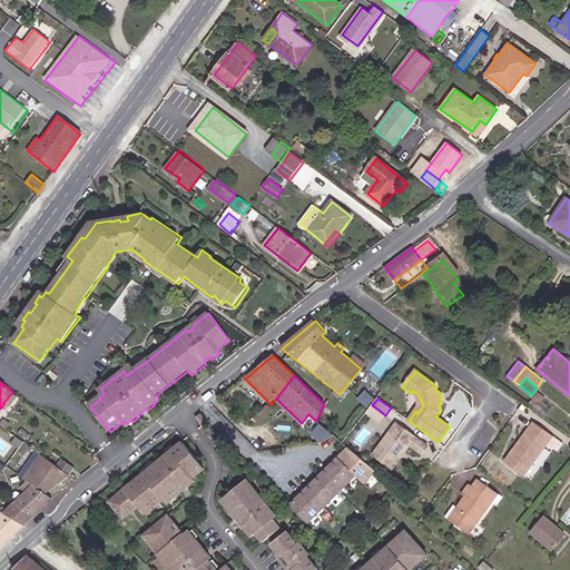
[(554,434),(536,421),(522,438),(523,441),(521,445),(518,444),(508,459),(526,473),(554,434)]
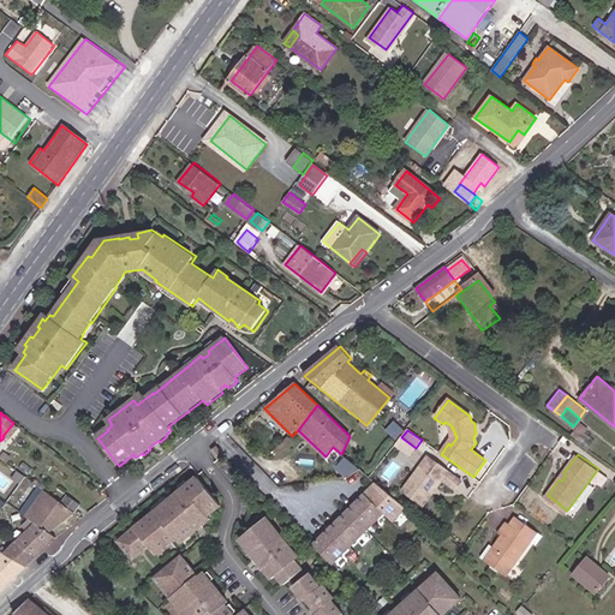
[(431,465),(435,461),(428,457),(419,467),(431,465)]
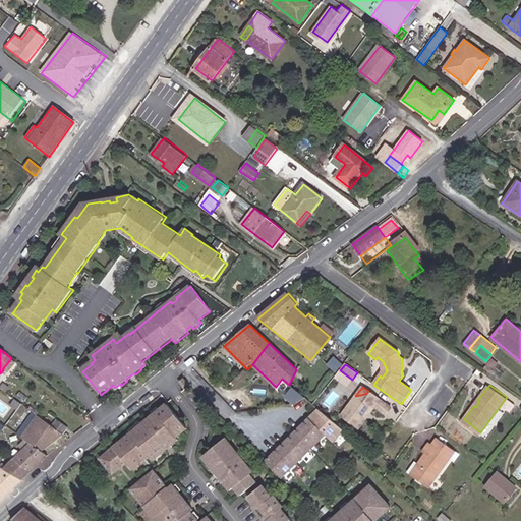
[(295,404),(305,397),(295,389),(288,398),(295,404)]
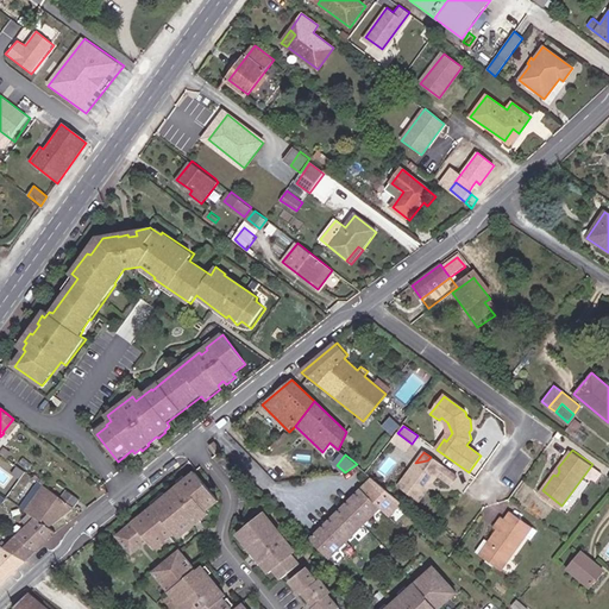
[(457,477),(431,457),(427,460),(415,463),(397,485),(419,501),(438,475),(451,484),(457,477)]
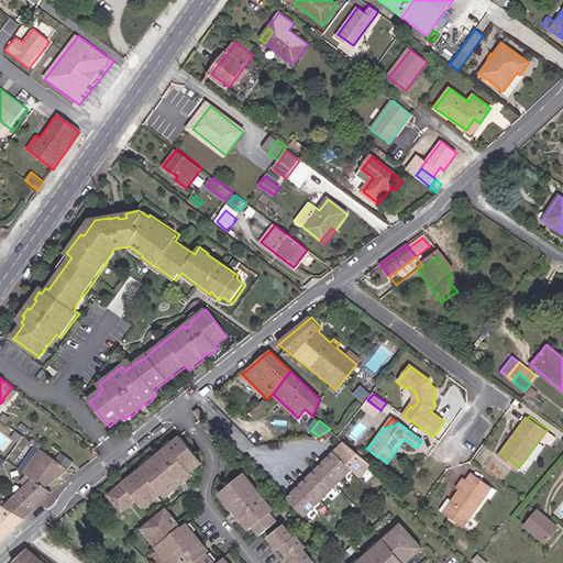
[(156,454),(105,495),(118,511),(133,499),(139,508),(157,493),(162,498),(176,487),(174,484),(179,479),(181,483),(190,476),(188,474),(200,465),(178,438),(162,450),(163,452),(157,456),(156,454)]
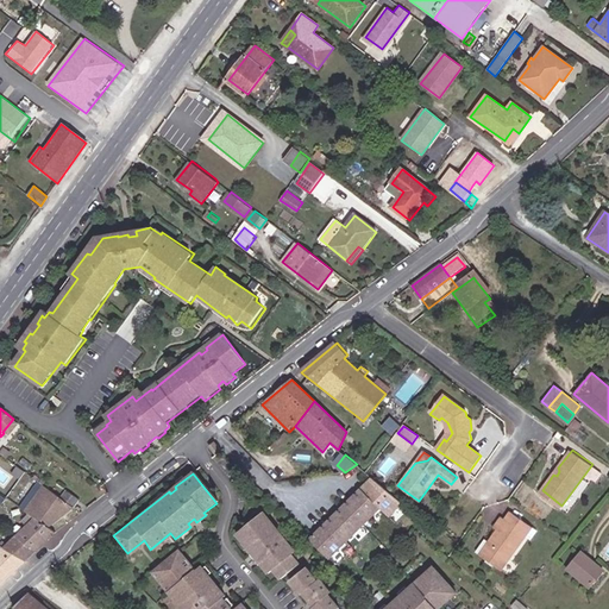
[(381,508),(390,516),(403,503),(374,478),(312,540),(331,559),(381,508)]
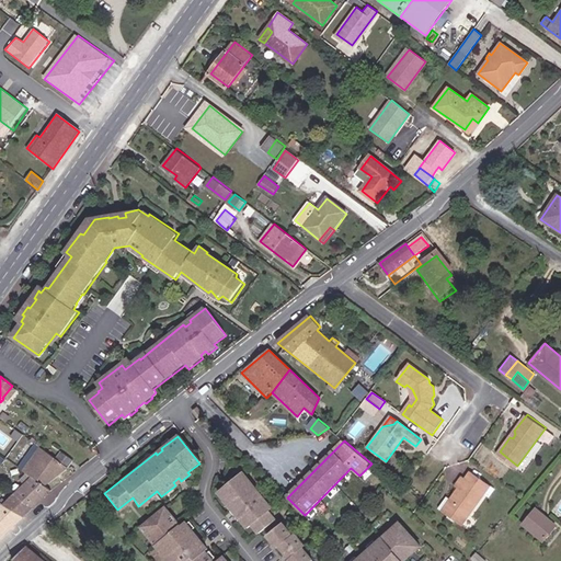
[(46,487),(68,469),(56,459),(42,449),(38,446),(33,443),(30,447),(38,453),(24,470),(29,474),(46,487)]
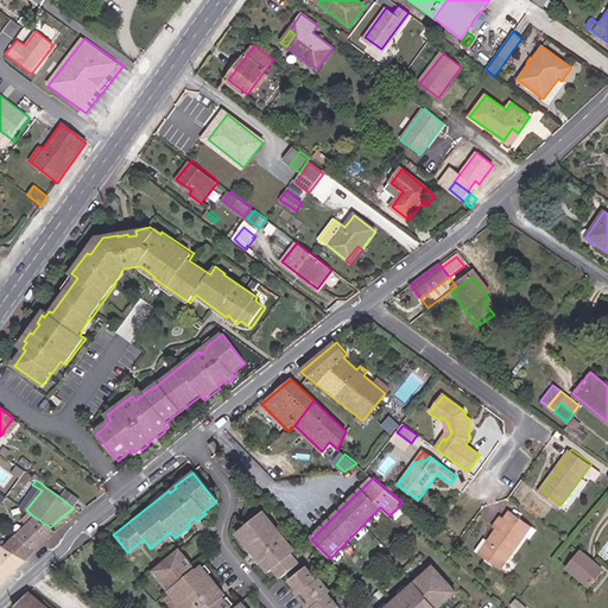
[(61,498),(74,508),(78,502),(64,492),(61,498)]
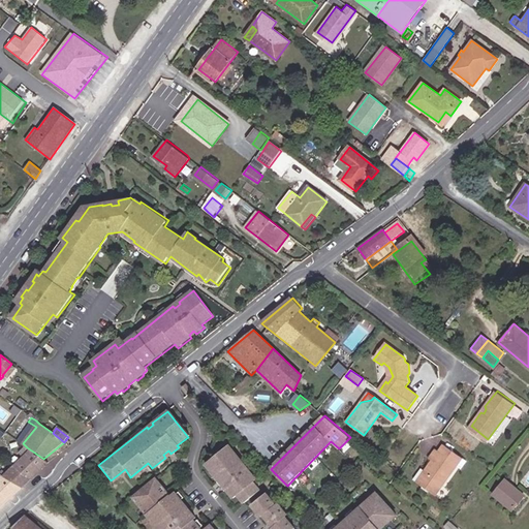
[(464,456),(444,442),(439,449),(436,446),(429,456),(433,459),(424,470),(422,468),(413,479),(435,495),(464,456)]
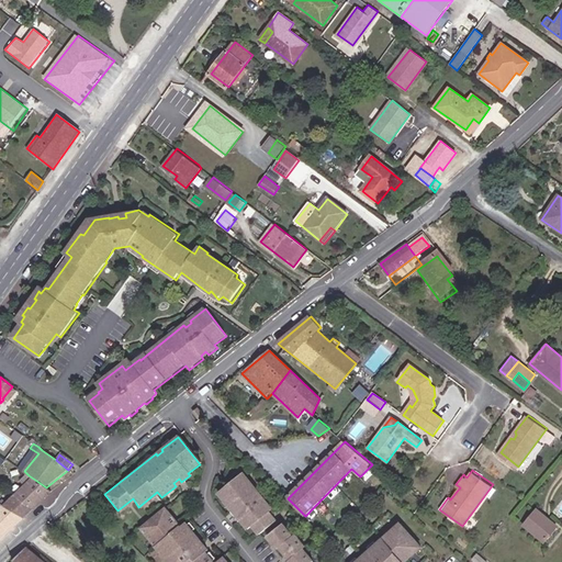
[(250,525),(258,534),(274,519),(268,510),(270,509),(247,480),(248,479),(242,472),(217,492),(232,509),(233,508),(245,523),(243,524),(247,528),(250,525)]
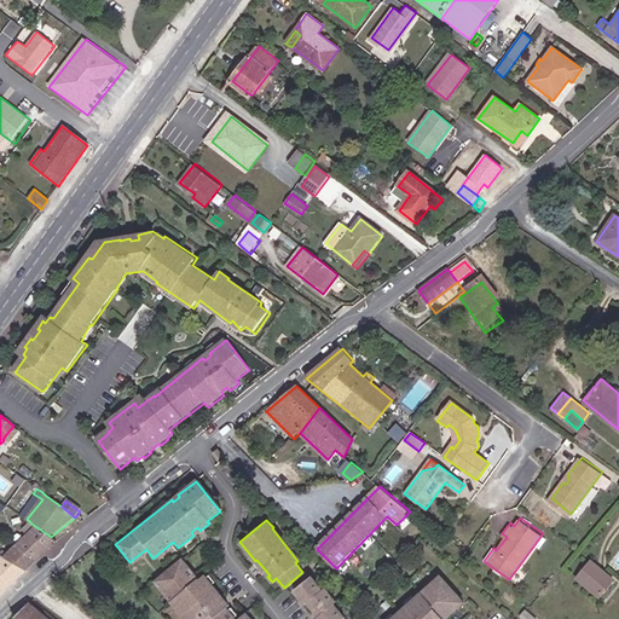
[(36,561),(57,542),(51,537),(32,524),(29,527),(34,531),(17,547),(36,561)]
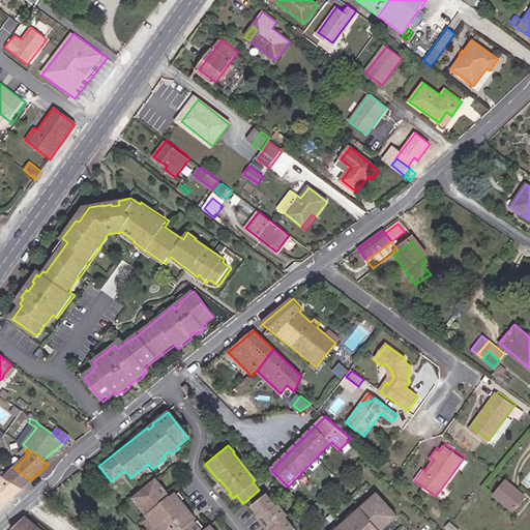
[(22,489),(31,480),(15,468),(9,474),(4,471),(1,474),(5,476),(22,489)]
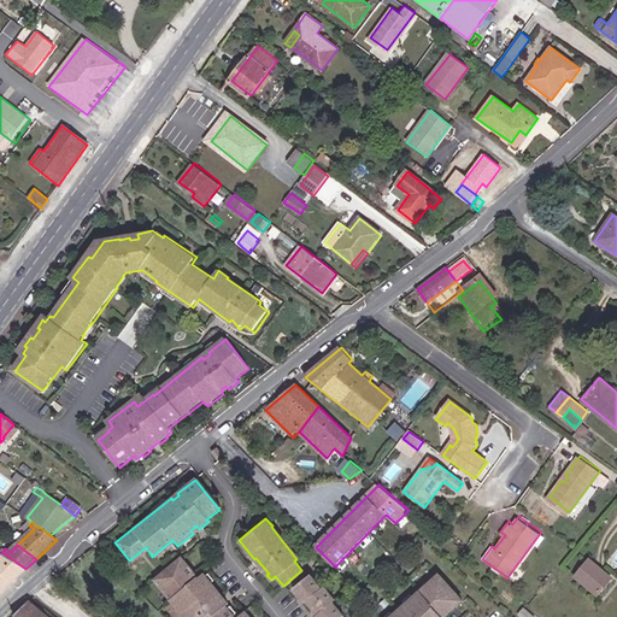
[(0,593),(25,569),(6,554),(0,560),(0,593)]
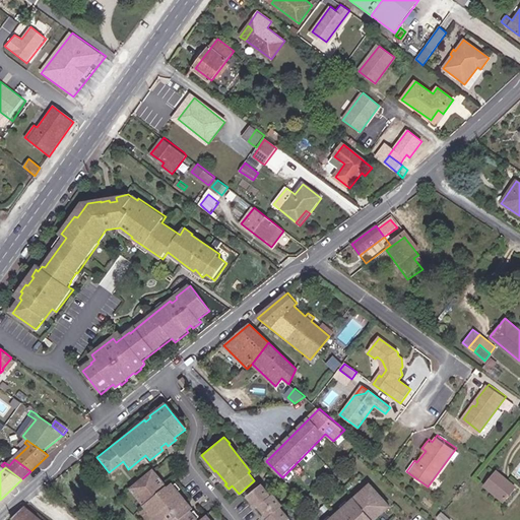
[(176,519),(188,511),(183,505),(185,503),(170,484),(166,488),(150,470),(128,490),(153,519),(176,519)]
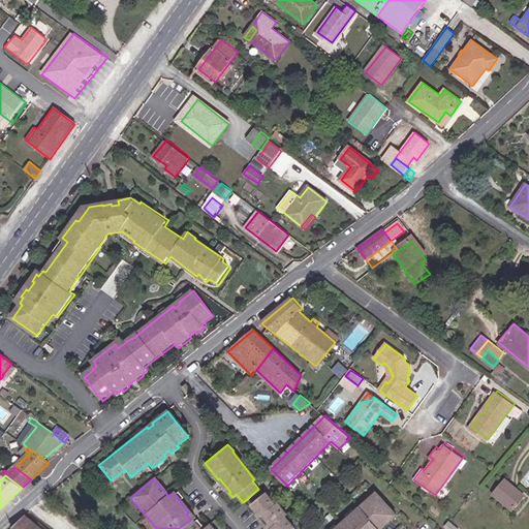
[(524,495),(506,479),(494,494),(512,509),(524,495)]
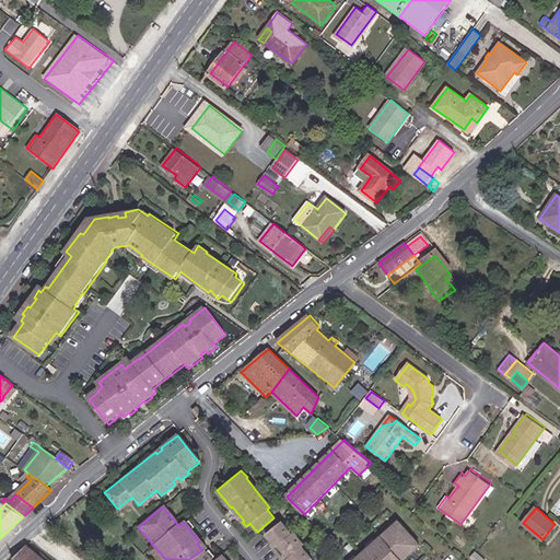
[(281,521),(265,533),(287,559),(307,559),(311,558),(301,546),(303,544),(293,532),(291,533),(281,521)]
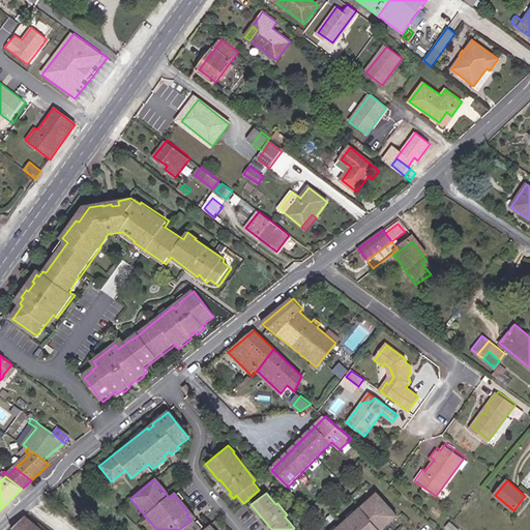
[(384,529),(400,518),(380,494),(347,523),(348,524),(343,528),(342,527),(336,529),(384,529)]
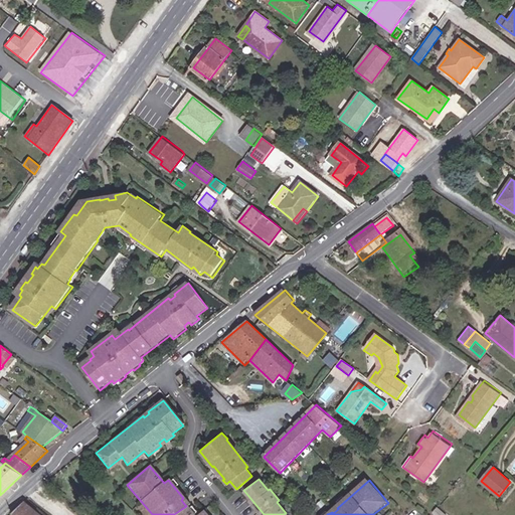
[(38,514),(24,502),(12,514),(38,514)]
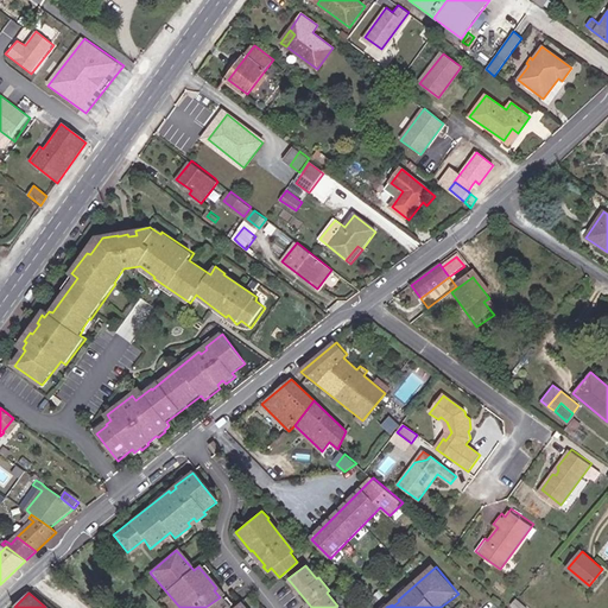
[(228,607),(220,597),(206,607),(228,607)]
